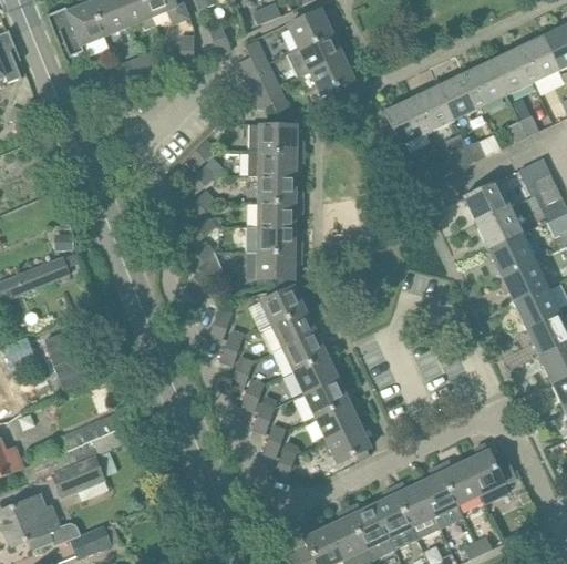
[(80,44),(104,36),(90,0),(78,0),(80,4),(66,10),(66,11),(80,44)]
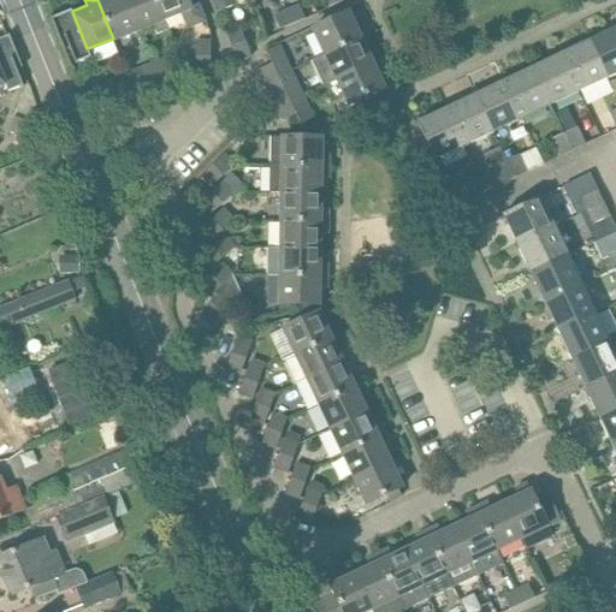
[(98,0),(113,39),(138,28),(126,0),(98,0)]
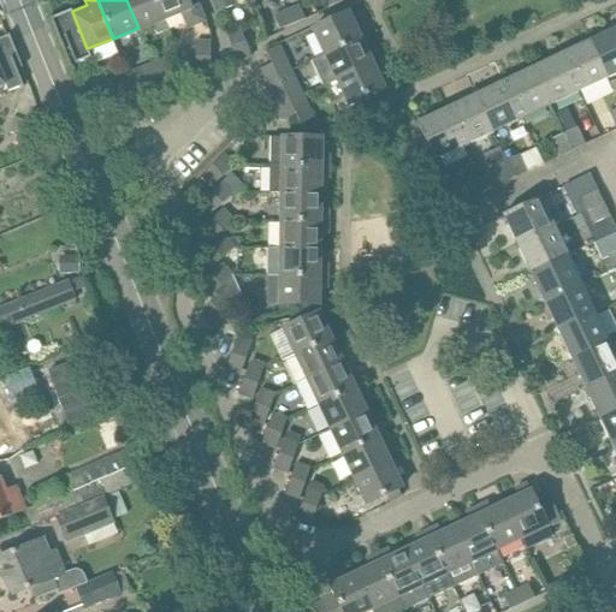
[(126,0),(138,28),(164,17),(157,0),(126,0)]
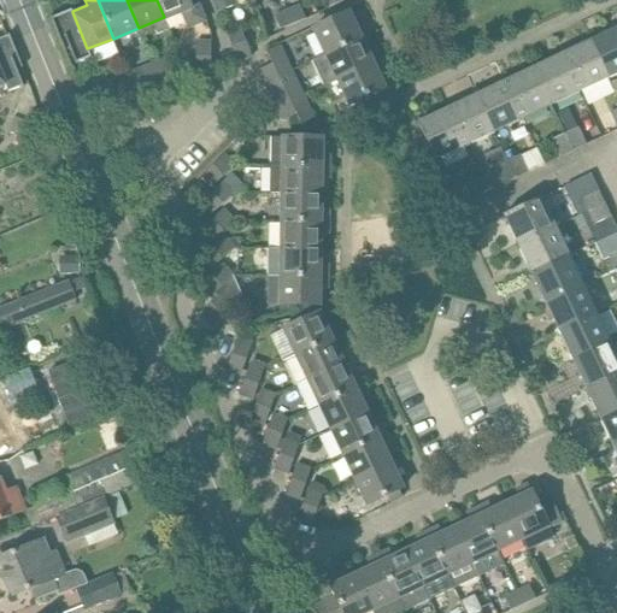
[(157,0),(164,17),(182,11),(188,27),(206,19),(198,0),(157,0)]
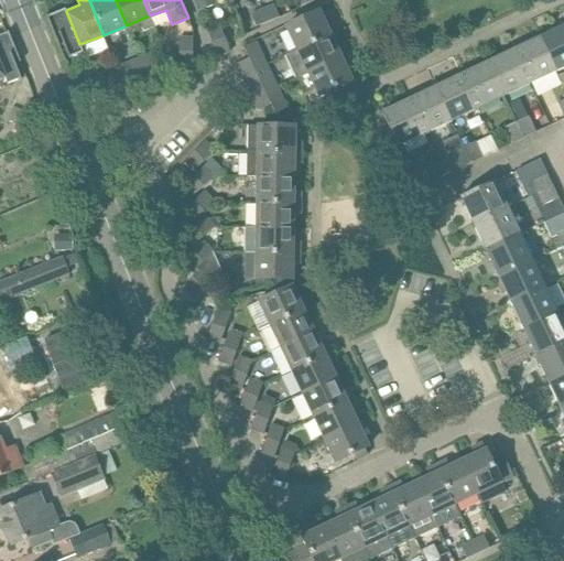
[(195,0),(199,9),(215,2),(214,0),(195,0)]
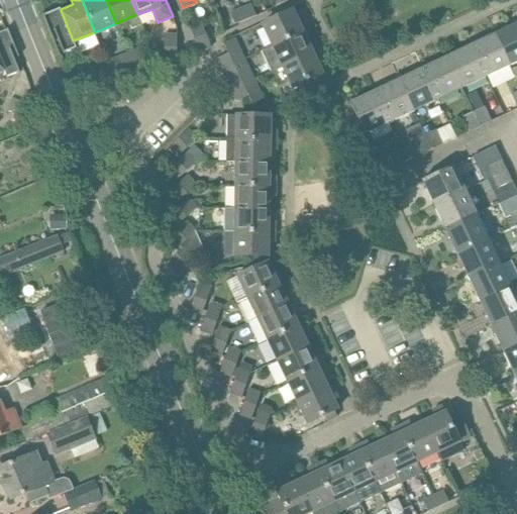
[(251,2),(240,7),(244,18),(255,13),(251,2)]
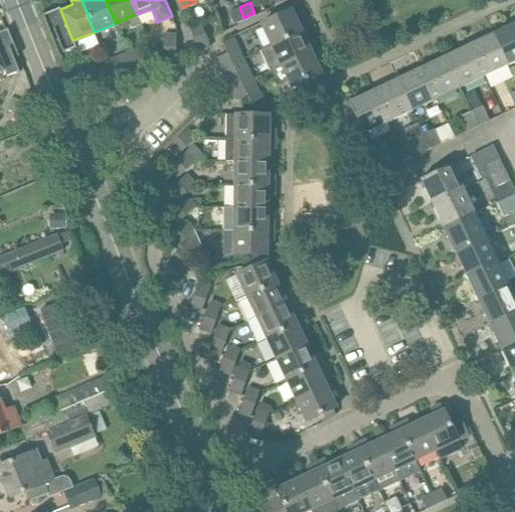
[(74,45),(72,40),(60,10),(60,9),(59,6),(45,12),(45,11),(42,12),(58,52),(63,50),(63,51),(64,50),(64,49),(74,45)]
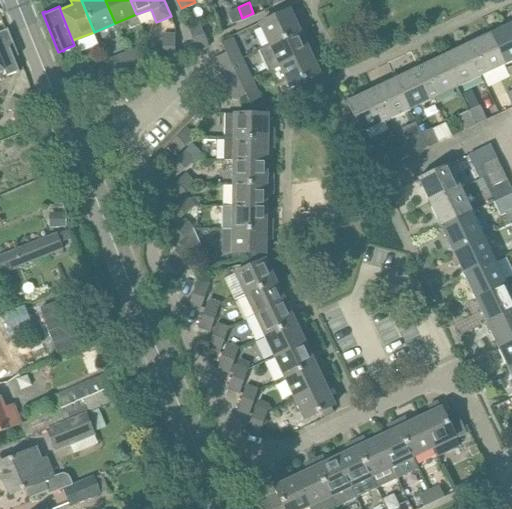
[(242,18),(238,7),(227,11),(232,22),(242,18)]
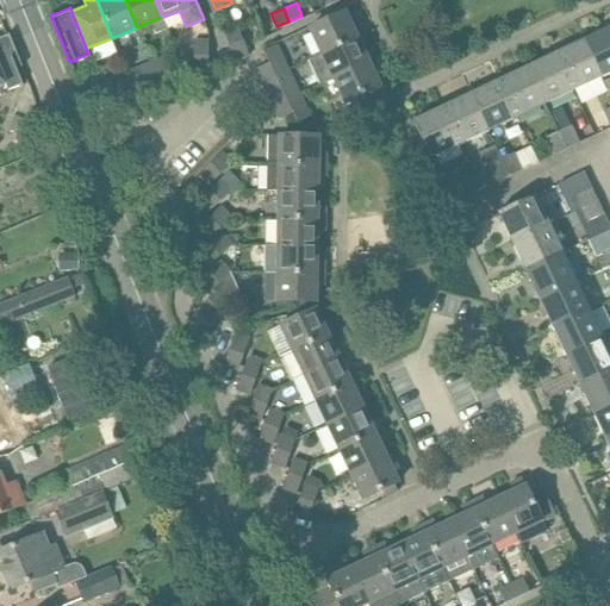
[(309,26),(321,51),(363,31),(359,20),(352,23),(344,10),(309,26)]
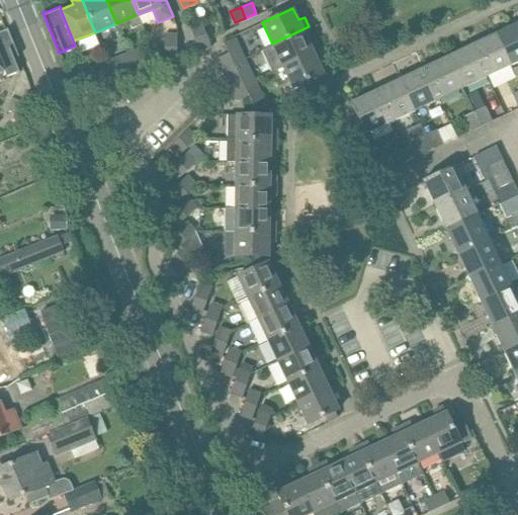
[(201,21),(189,25),(199,50),(211,45),(203,25),(201,21)]
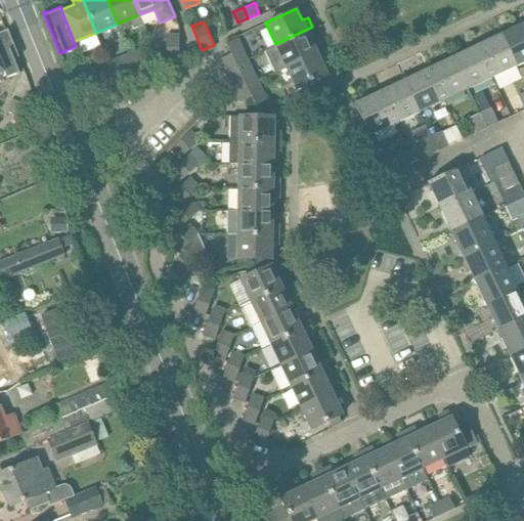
[(523,22),(501,32),(517,63),(523,59),(523,22)]
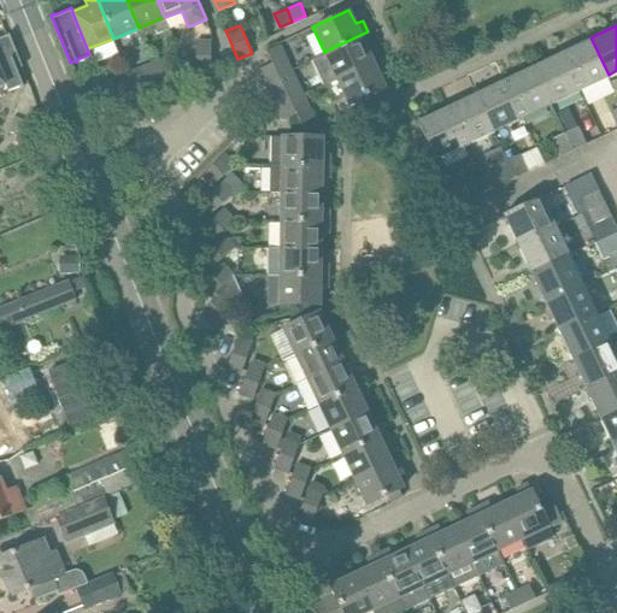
[(0,83),(6,82),(9,88),(23,83),(17,68),(22,65),(9,31),(6,34),(0,36),(0,83)]
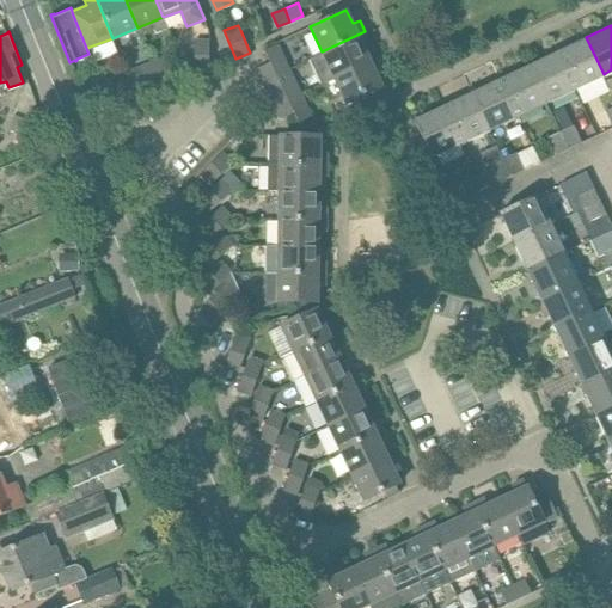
[(320,83),(334,77),(369,60),(363,45),(371,43),(365,31),(322,51),(308,57),(320,83)]
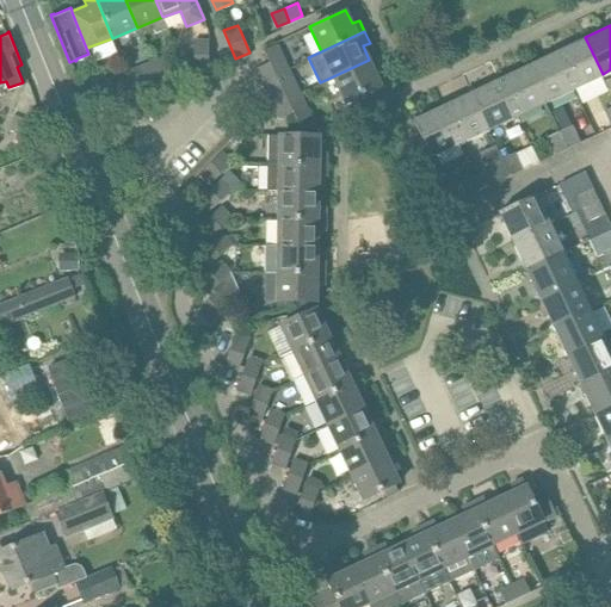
[(556,51),(574,87),(603,74),(585,37),(556,51)]
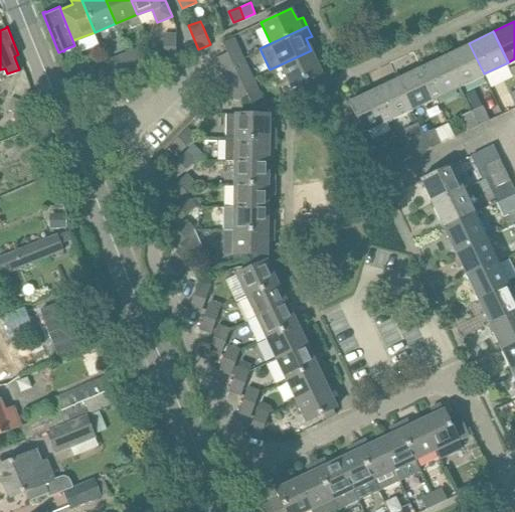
[(163,38),(163,58),(176,58),(176,33),(163,33),(163,38)]
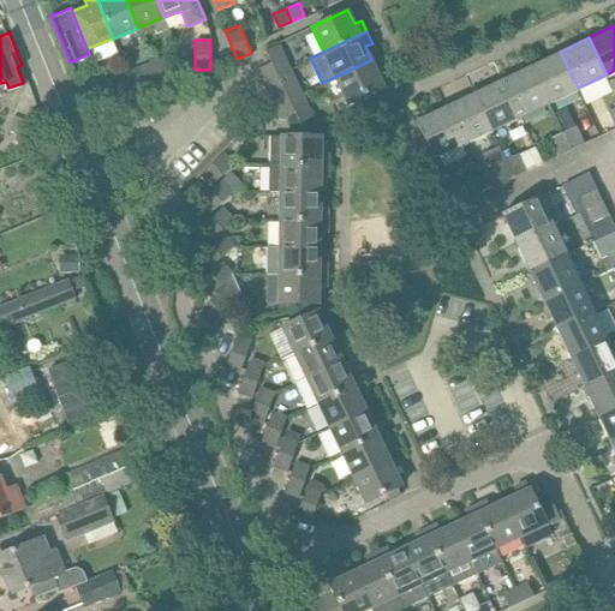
[(258,67),(264,79),(290,69),(278,43),(266,49),(272,61),(258,67)]
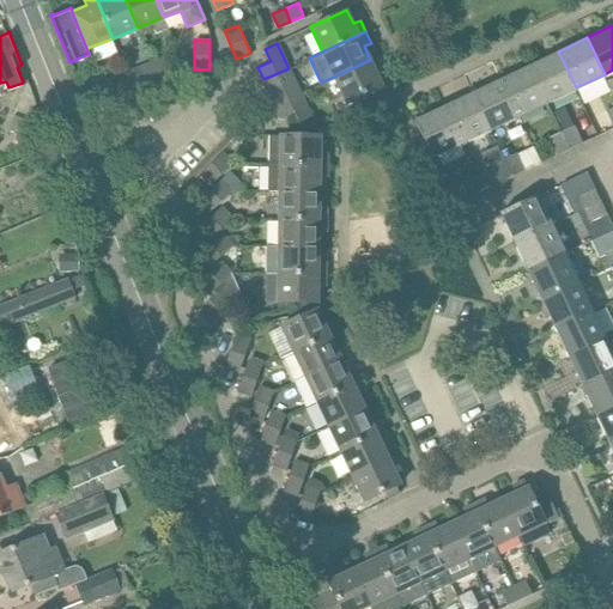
[(530,65),(547,102),(576,87),(558,52),(530,65)]
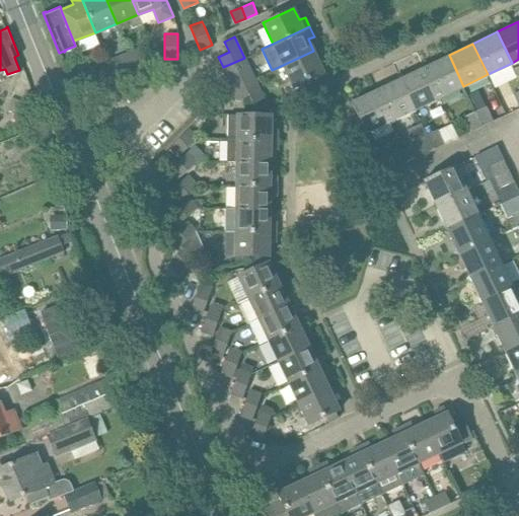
[(310,78),(313,84),(323,79),(320,74),(324,72),(313,51),(283,65),(293,86),(310,78)]
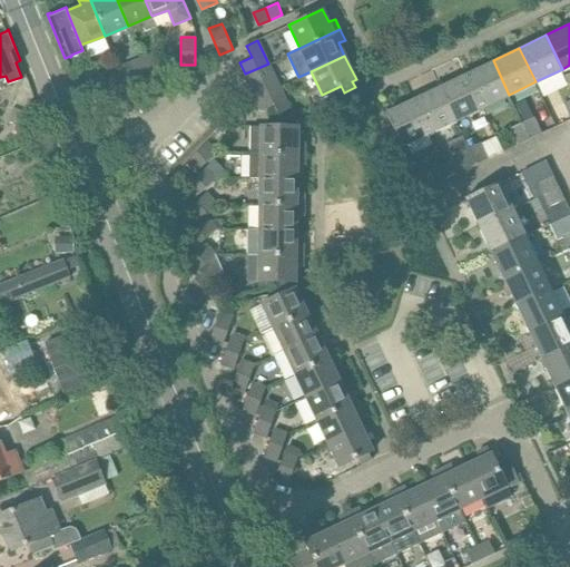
[(175,71),(172,64),(169,59),(157,64),(163,76),(175,71)]
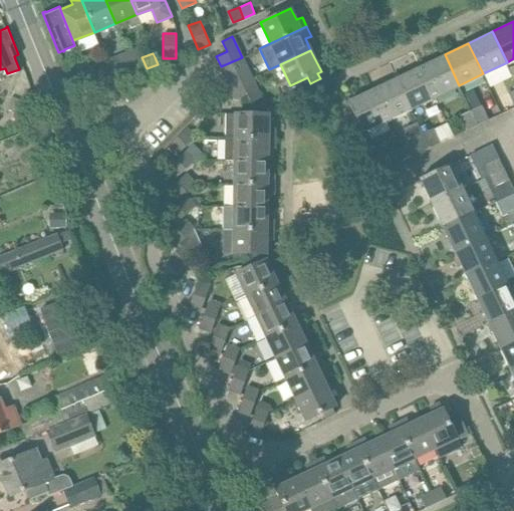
[(421,65),(435,96),(459,85),(445,54),(421,65)]
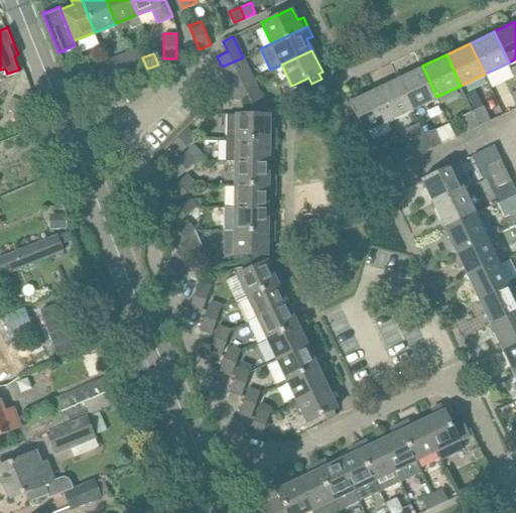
[(222,67),(232,88),(253,78),(243,57),(222,67)]
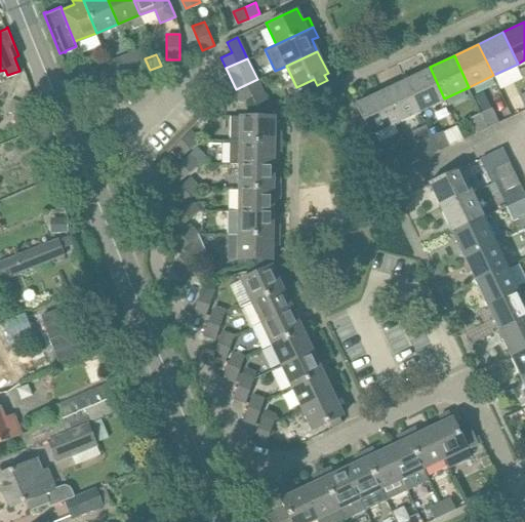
[(124,67),(113,72),(117,83),(128,78),(124,67)]
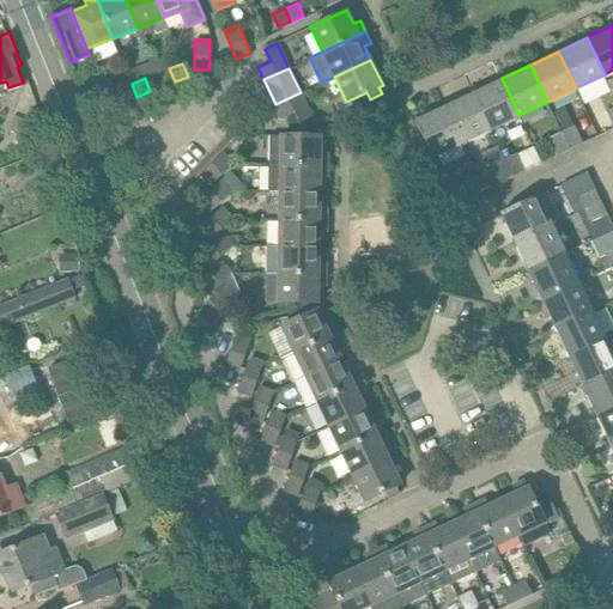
[(473,92),(490,128),(519,115),(502,78),(473,92)]
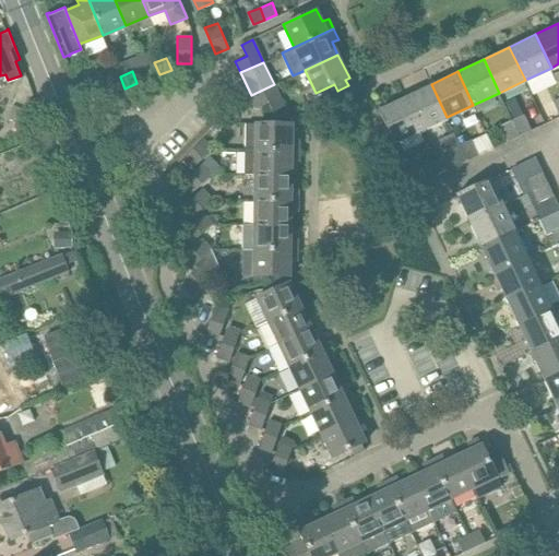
[(12,103),(8,115),(19,120),(20,120),(24,108),(26,109),(33,95),(34,93),(28,77),(26,77),(24,75),(12,103)]
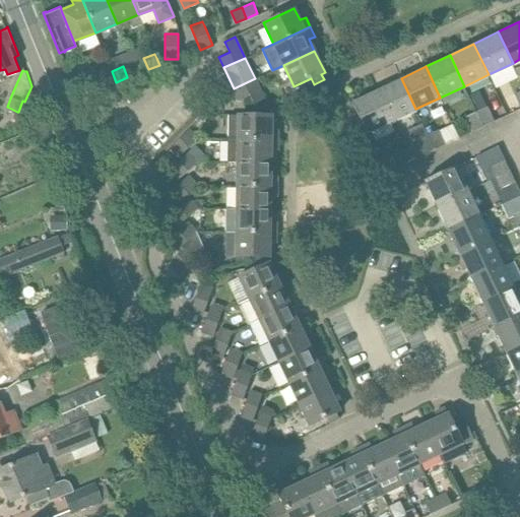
[(107,86),(116,82),(112,71),(102,75),(107,86)]
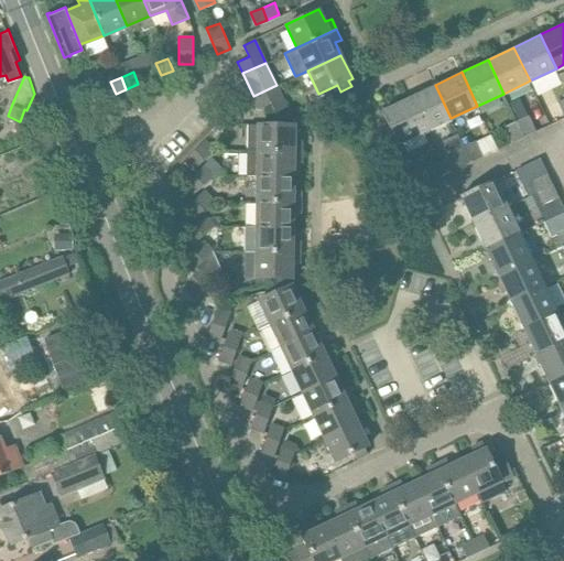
[(409,97),(425,131),(451,118),(435,85),(409,97)]
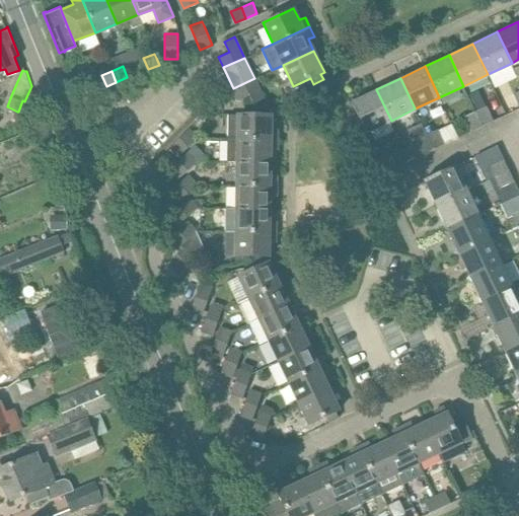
[(104,102),(108,91),(97,86),(93,97),(104,102)]
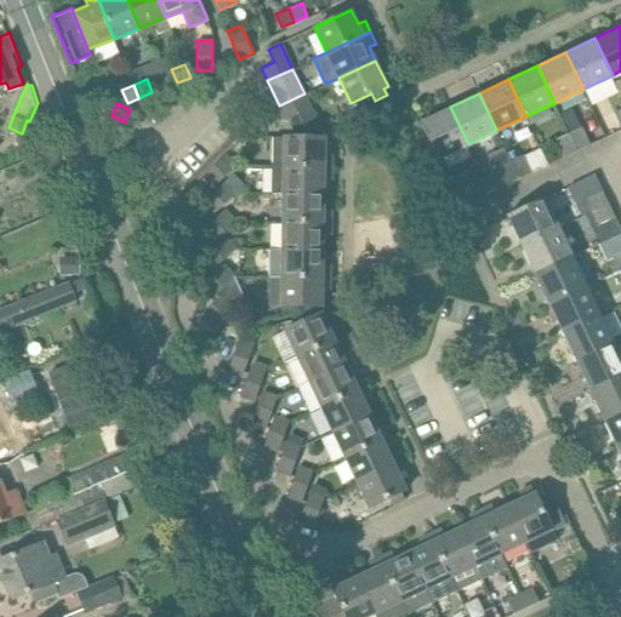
[(303,125),(305,124),(317,119),(311,106),(297,112),(303,125)]
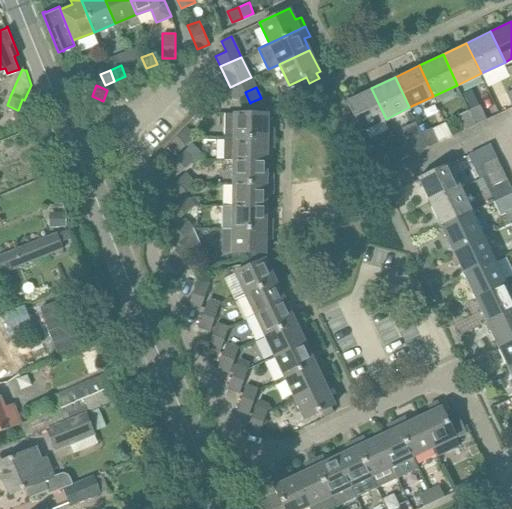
[(346,100),(361,130),(386,119),(371,88),(346,100)]
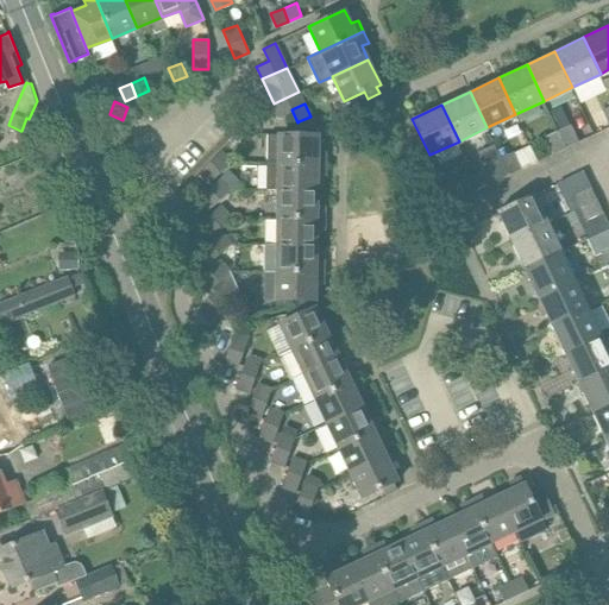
[(565,146),(577,140),(560,105),(548,111),(557,128),(565,146)]
